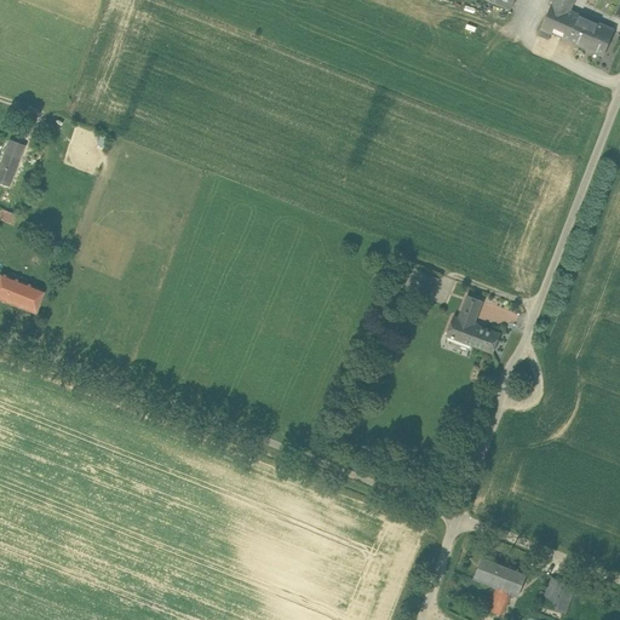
[(552,0),(541,28),(551,33),(568,40),(580,15),(570,11),(574,0),(552,0)]
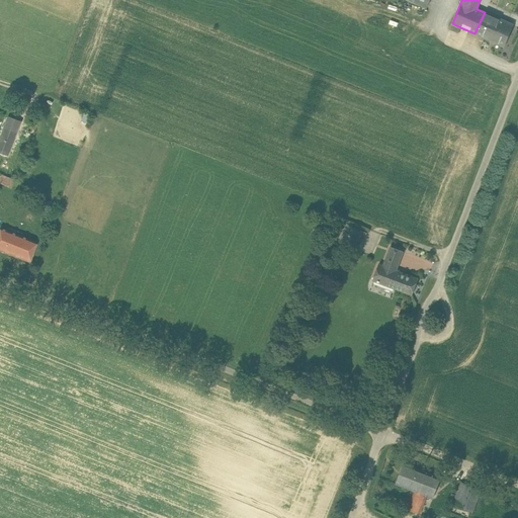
[(513,25),(485,12),(475,33),(504,47),(513,25)]
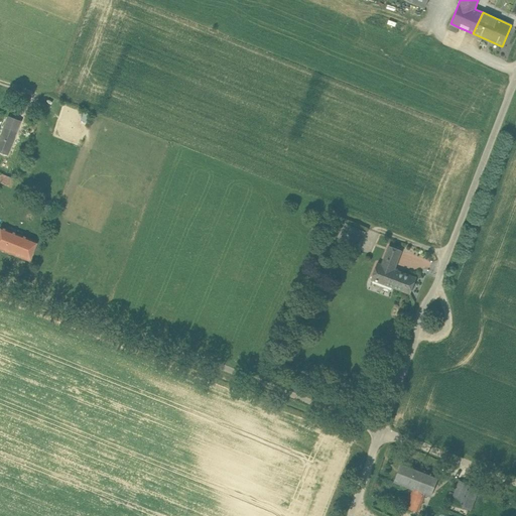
[(459,27),(450,23),(448,29),(457,32),(459,27)]
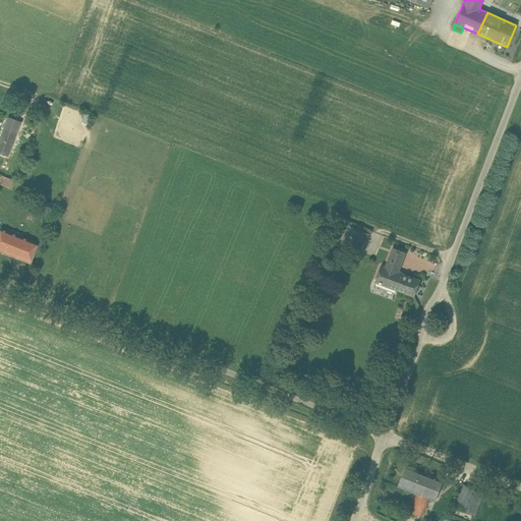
[(4,128),(0,138),(0,154),(7,157),(16,132),(4,128)]
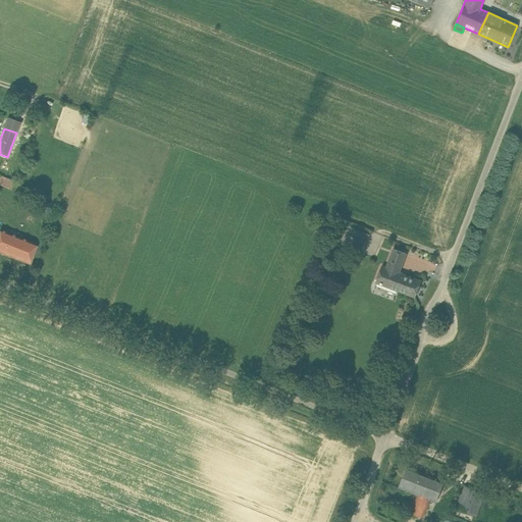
[(350,224),(342,245),(361,253),(369,233),(350,224)]
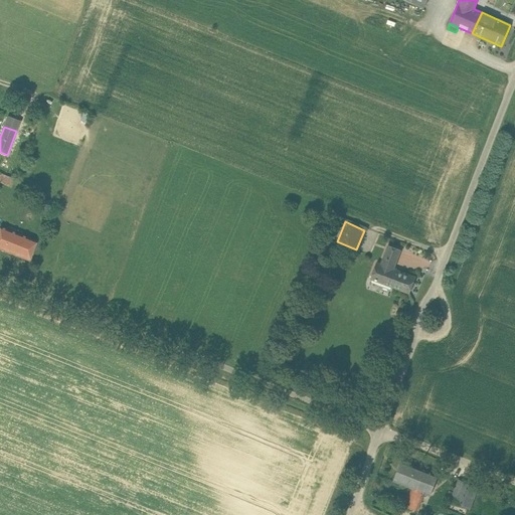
[(36,241),(0,226),(0,248),(29,261),(36,241)]
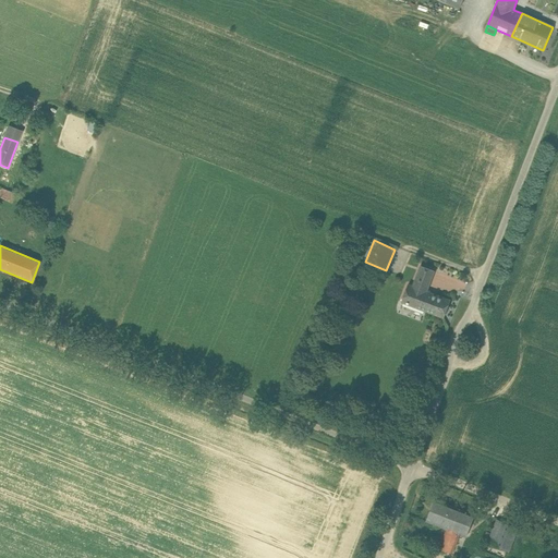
[(434,270),(421,266),(416,278),(429,282),(434,270)]
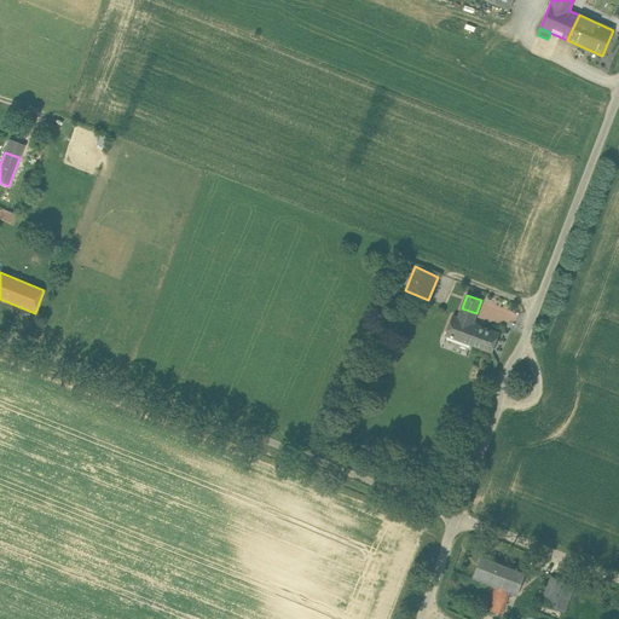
[(476,313),(462,308),(458,317),(452,316),(445,335),(492,352),(499,333),(473,323),(476,313)]
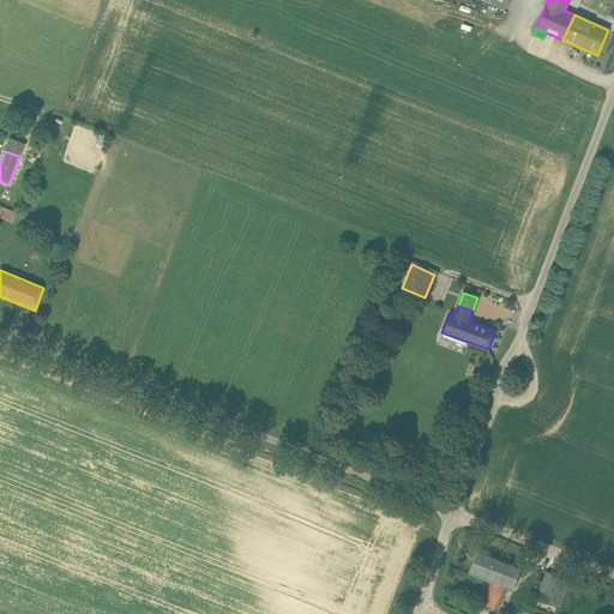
[(513,591),(523,566),(479,548),(469,573),(491,582),(483,602),(498,608),(505,588),(513,591)]
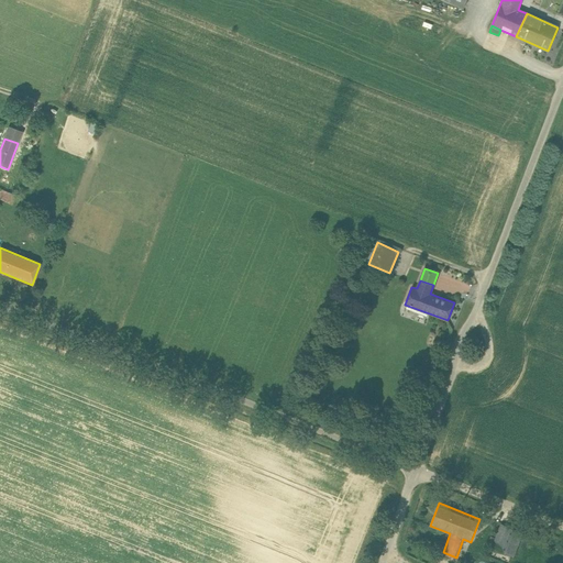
[(533,537),(501,523),(492,548),(523,561),(533,537)]
